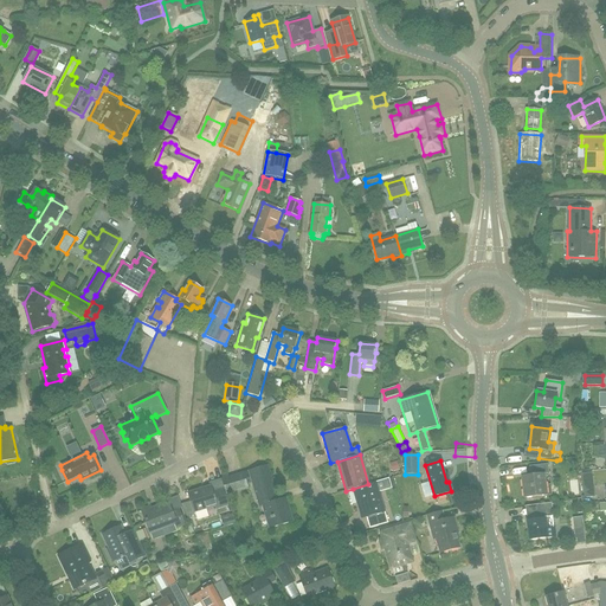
[(550,485),(546,485),(545,475),(549,475),(548,465),(530,468),(532,477),(522,478),(524,498),(552,496),(550,485)]
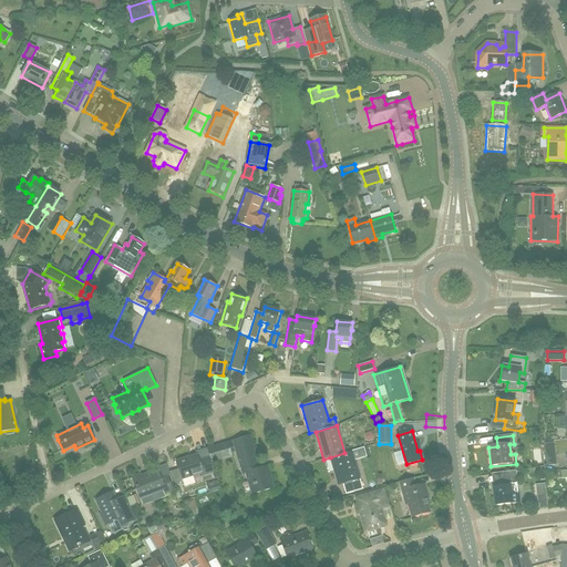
[(253,494),(274,488),(268,466),(261,468),(259,462),(257,463),(250,436),(233,441),(235,447),(229,449),(227,443),(207,449),(212,462),(232,456),(230,453),(236,451),(243,474),(247,473),(253,494)]
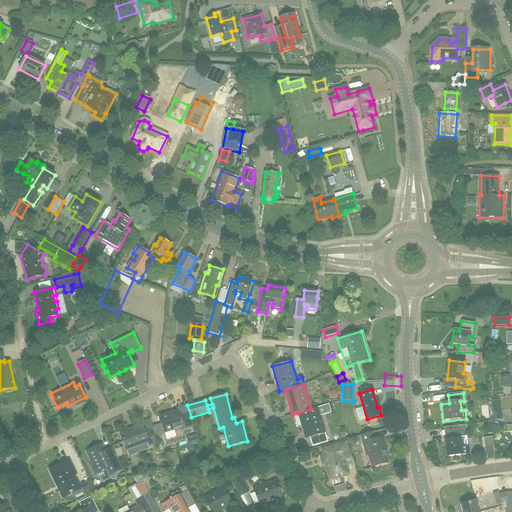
[(502,420),(500,399),(491,400),(494,421),(502,420)]
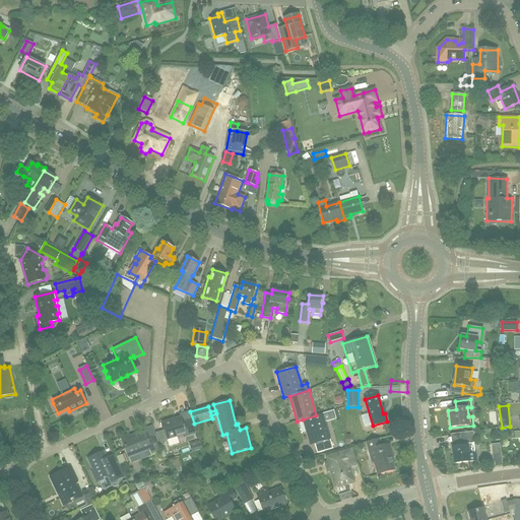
[(303,419),(307,432),(310,445),(330,439),(323,413),(316,415),(303,419)]
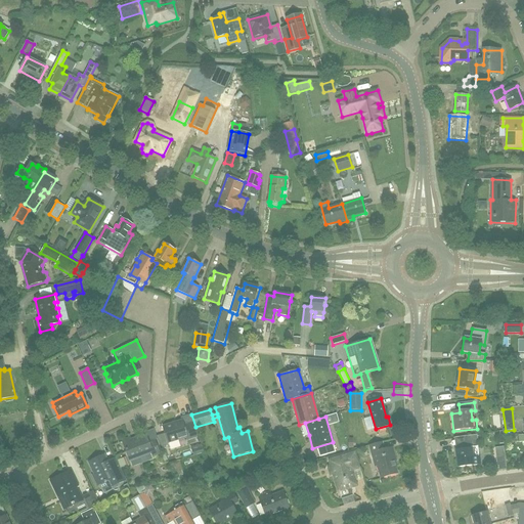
[(187,439),(195,437),(192,424),(183,427),(181,422),(163,428),(168,442),(186,436),(187,439)]
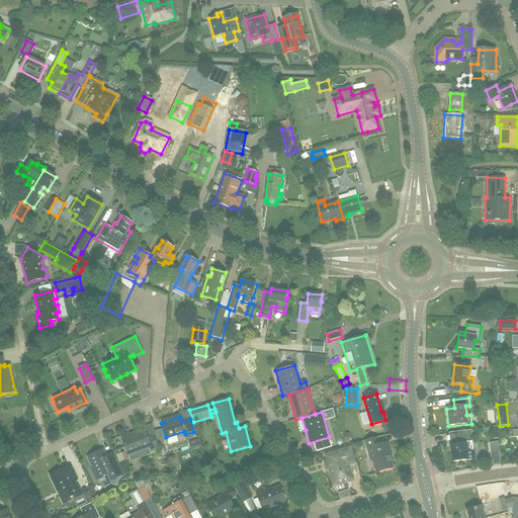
[(145,430),(134,434),(130,435),(128,433),(120,436),(124,447),(125,447),(131,462),(151,454),(150,451),(158,448),(153,435),(147,437),(145,430)]
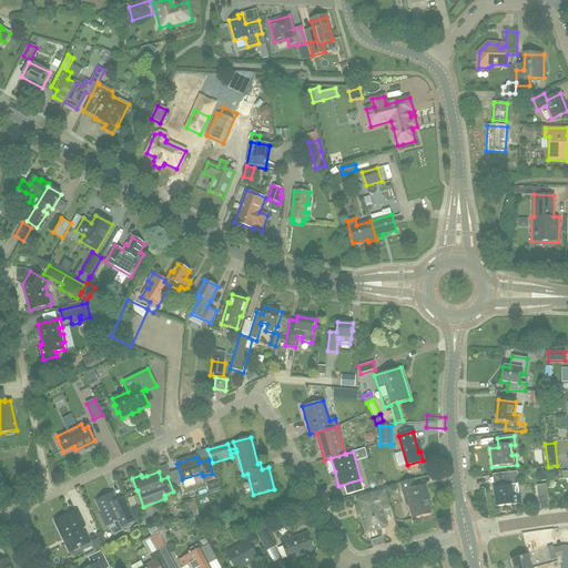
[(517,474),(516,473),(504,475),(506,487),(494,488),(496,507),(514,505),(520,505),(519,496),(518,485),(517,474)]
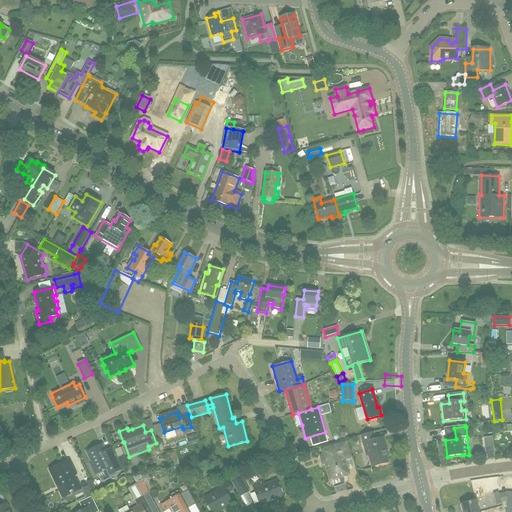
[(166,432),(168,441),(177,438),(175,430),(166,432)]
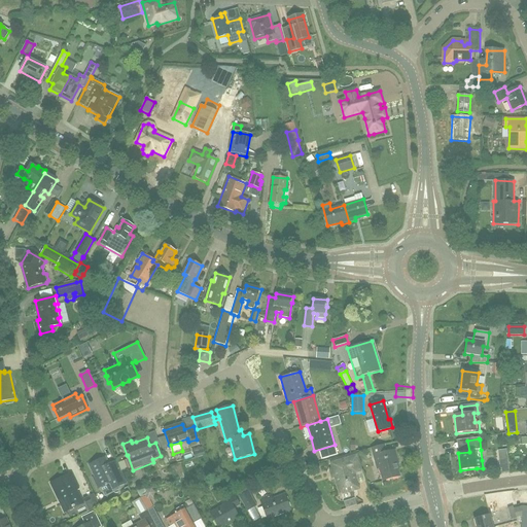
[(394,450),(391,451),(387,452),(385,445),(372,449),(378,469),(380,468),(383,481),(400,476),(395,459),(397,458),(394,450)]
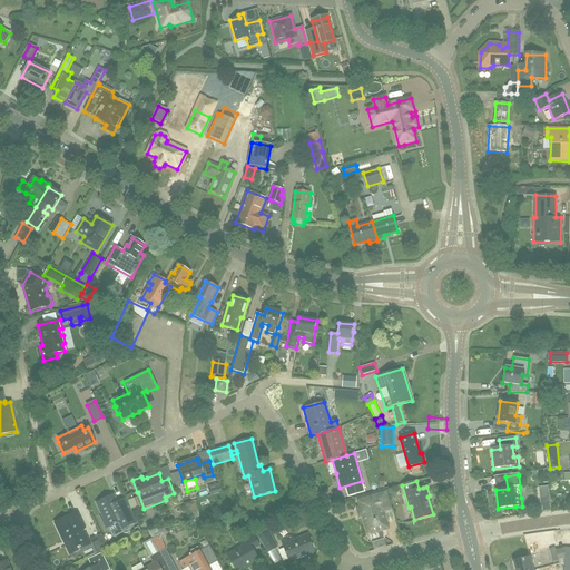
[(210,497),(222,493),(219,487),(208,490),(210,497)]
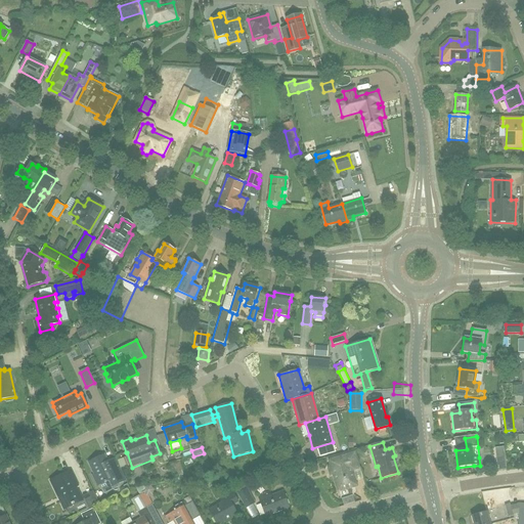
[(351,470),(356,468),(351,451),(338,455),(340,463),(329,466),(332,475),(335,475),(339,490),(355,485),(351,470)]
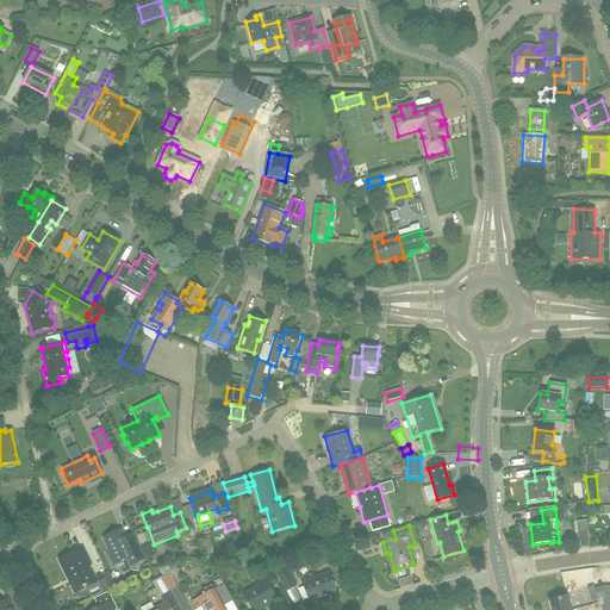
[(113,566),(119,562),(124,560),(129,568),(147,560),(134,534),(125,537),(120,529),(104,537),(111,552),(107,554),(113,566)]
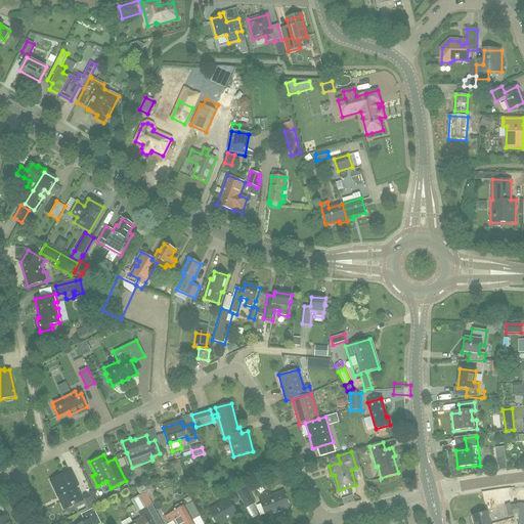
[(121,469),(128,467),(125,457),(118,461),(121,469)]
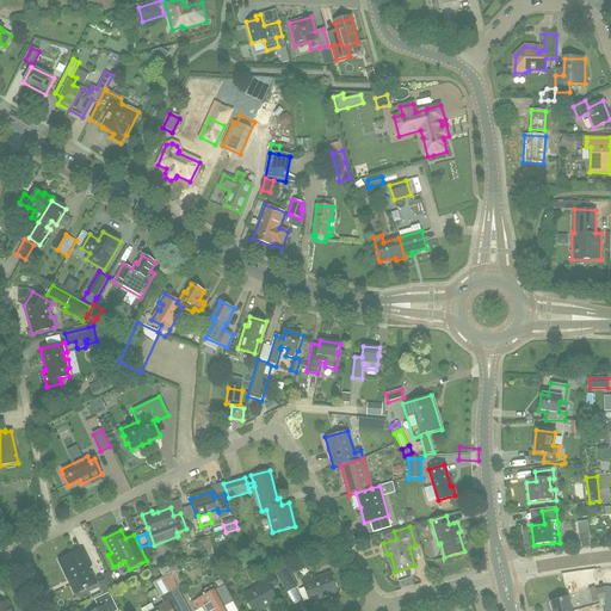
[(215,559),(209,538),(199,541),(199,542),(197,542),(199,549),(202,549),(204,559),(205,557),(207,561),(215,559)]
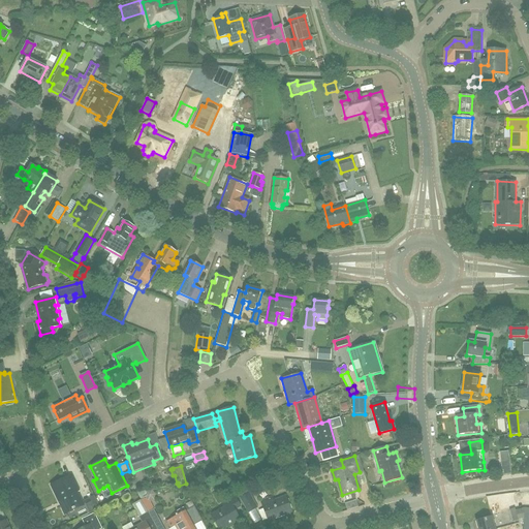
[(64,515),(84,505),(75,490),(78,489),(71,475),(51,486),(64,515)]
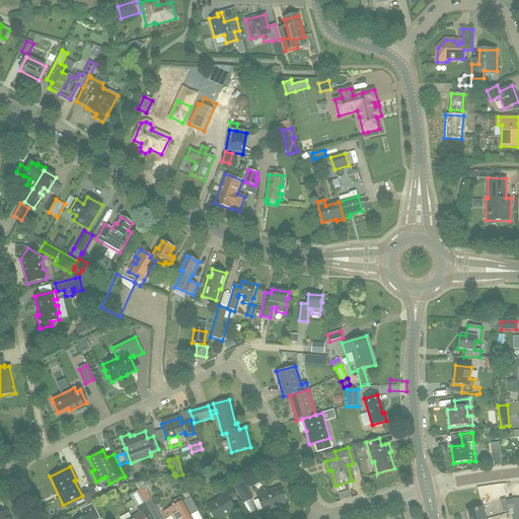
[(243,503),(252,498),(244,483),(234,488),(243,503)]
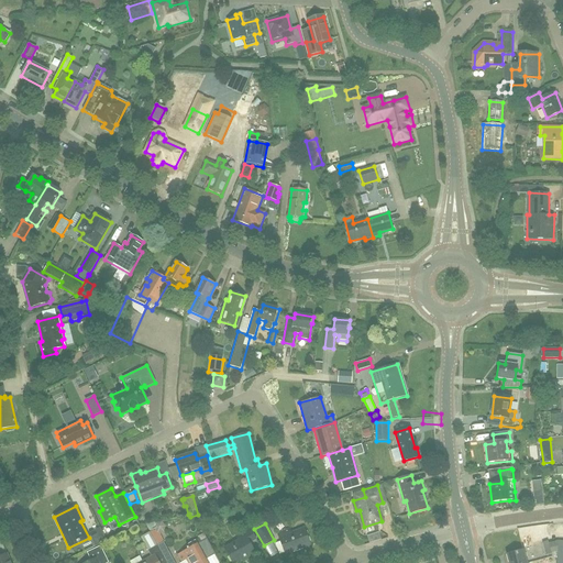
[(99,528),(89,533),(96,547),(98,545),(106,542),(99,530),(99,528)]
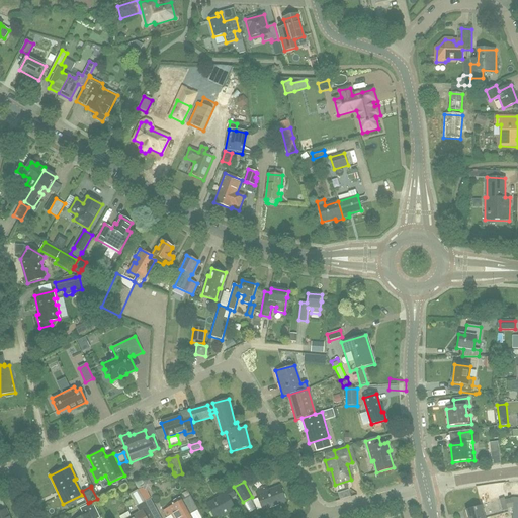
[(229,499),(235,496),(230,486),(217,494),(219,497),(206,504),(213,517),(217,517),(226,513),(227,515),(235,510),(229,499)]
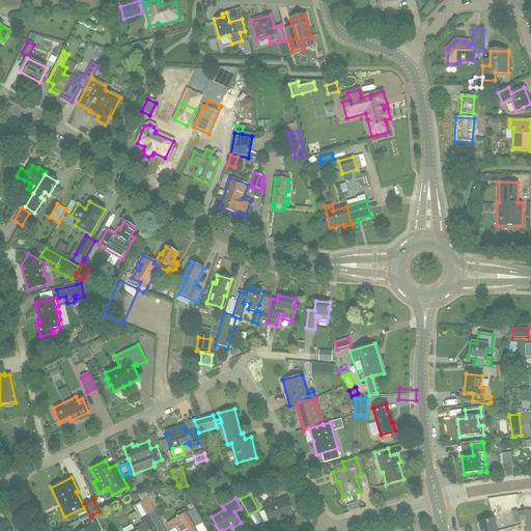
[(269,523),(292,513),(286,499),(276,503),(274,499),(261,503),(269,523)]
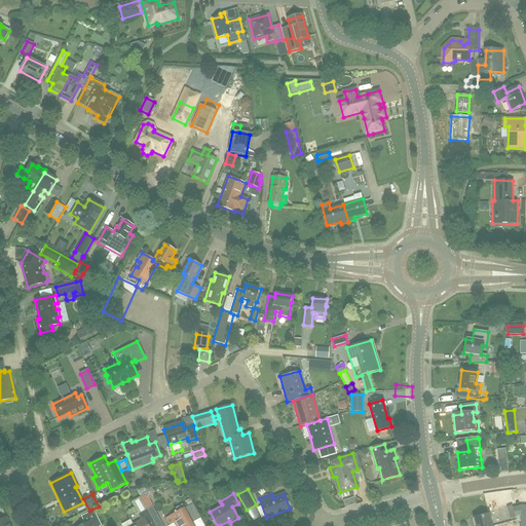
[(141,497),(147,510),(153,505),(149,498),(147,500),(144,495),(141,497)]
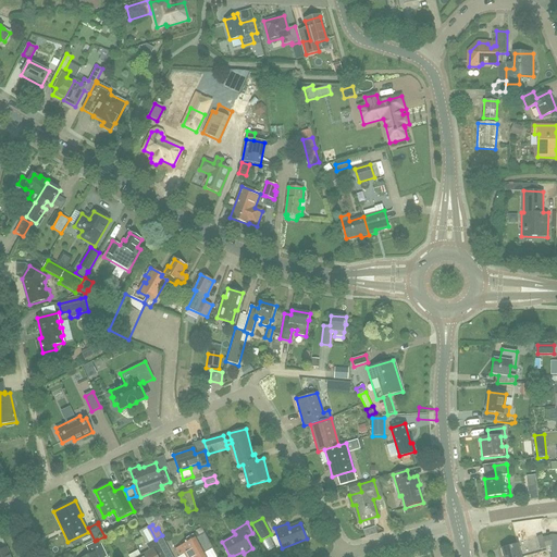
[(146,545),(150,551),(138,556),(163,556),(164,556),(156,540),(149,527),(148,527),(139,532),(146,545)]
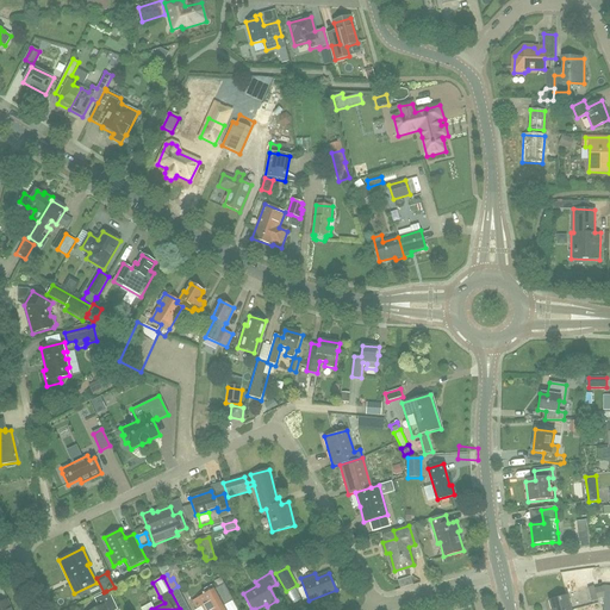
[(224,609),(219,602),(230,596),(224,584),(221,578),(213,582),(218,587),(213,590),(211,585),(204,590),(206,595),(193,602),(197,609),(203,607),(204,609),(224,609)]
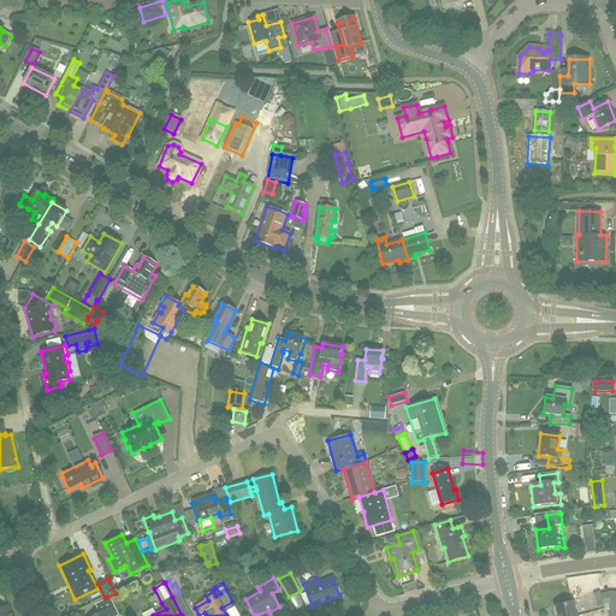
[(118,615),(119,615),(111,598),(96,605),(101,614),(96,615),(118,615)]
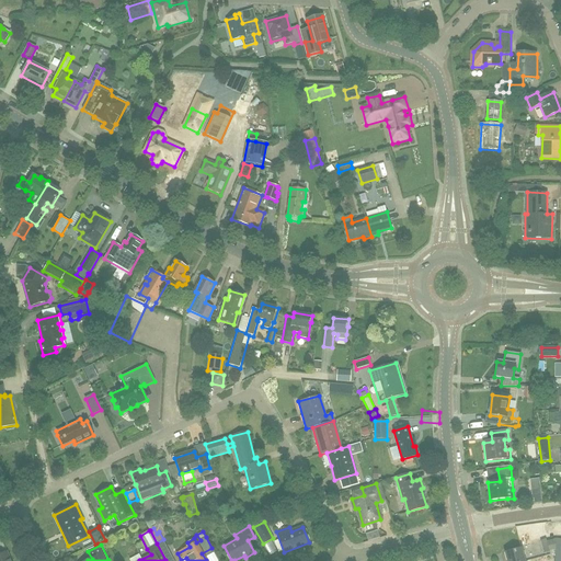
[(506,560),(526,560),(523,548),(505,553),(506,560)]
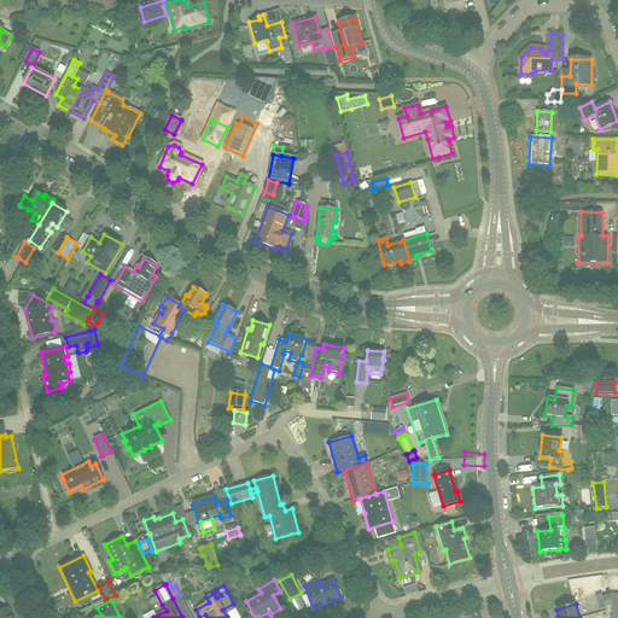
[(232,617),(239,617),(242,617),(237,607),(228,612),(232,617)]
